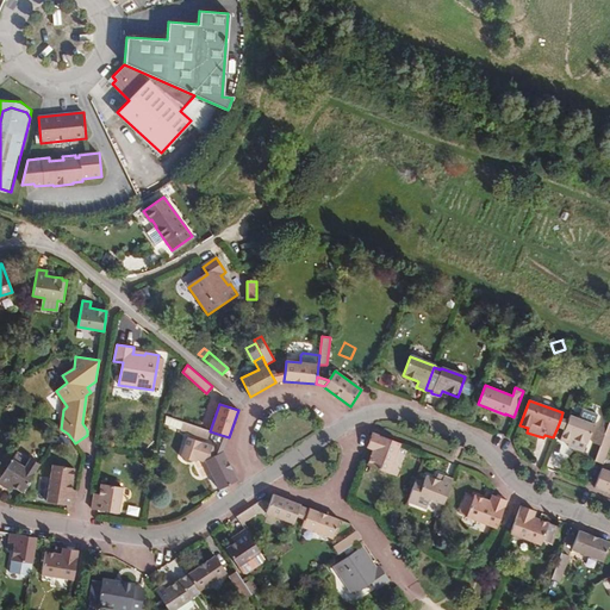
[(568,421),(565,429),(560,440),(568,443),(567,447),(584,452),(593,424),(570,415),(568,421)]
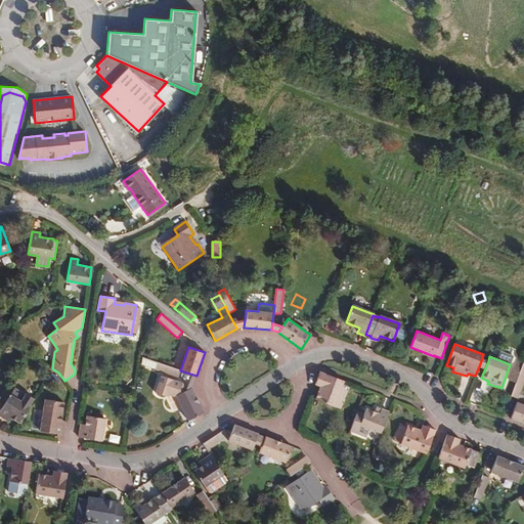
[(178,378),(180,370),(142,357),(141,363),(156,368),(156,369),(178,378)]
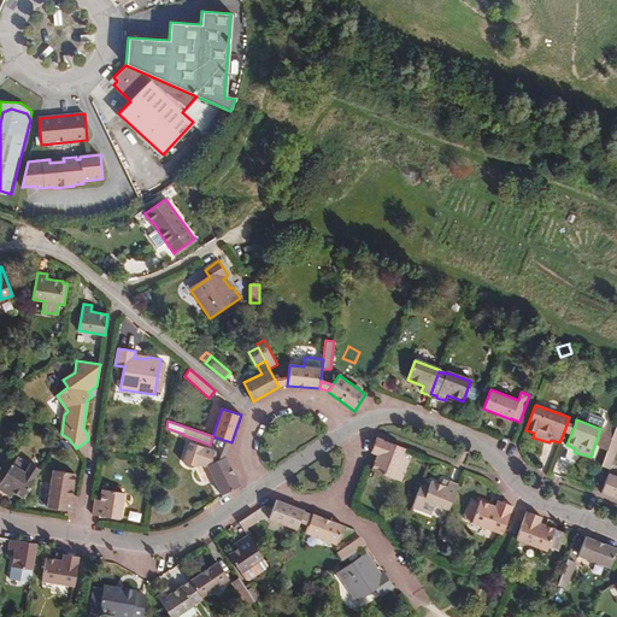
[(575,425),(568,422),(564,432),(571,434),(575,425)]
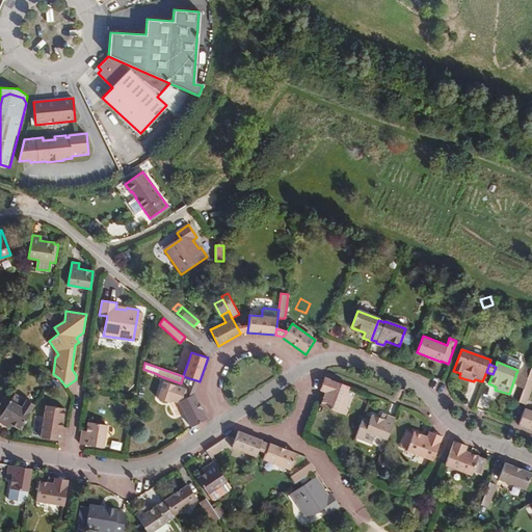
[(524,389),(519,402),(526,404),(531,387),(531,368),(529,373),(527,379),(524,389)]
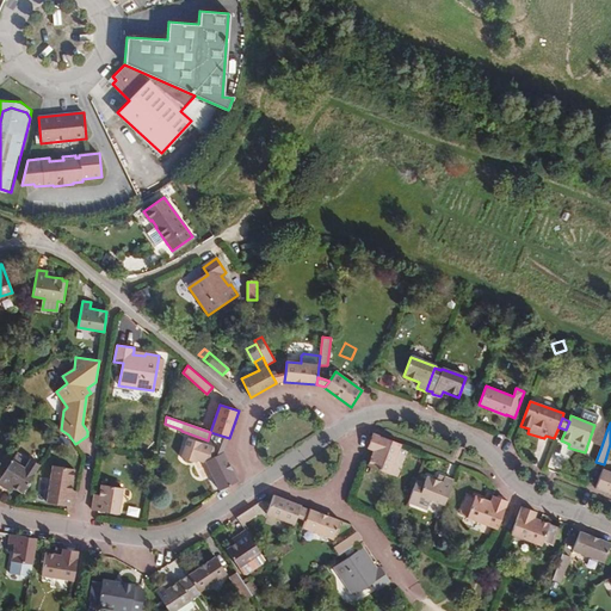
[(599,430),(594,444),(602,446),(605,436),(608,429),(603,427),(599,430)]
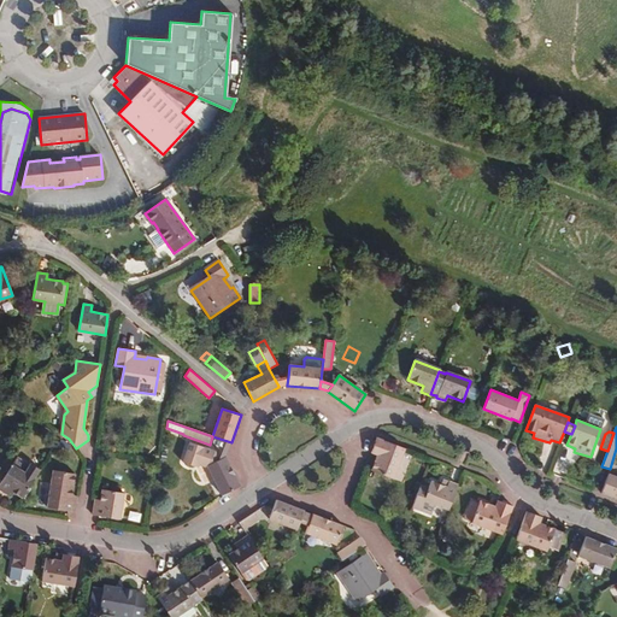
[(371,470),(393,479),(405,448),(376,438),(371,452),(377,454),(371,470)]
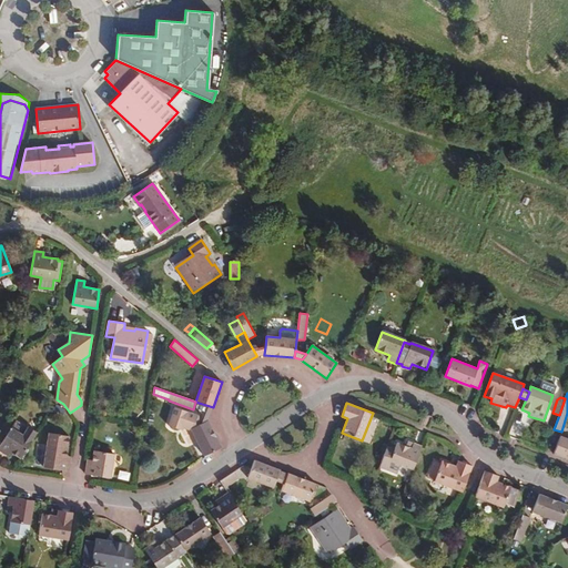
[(188,428),(191,428),(204,456),(221,447),(206,419),(201,423),(196,415),(174,407),(169,426),(181,430),(184,424),(188,428)]
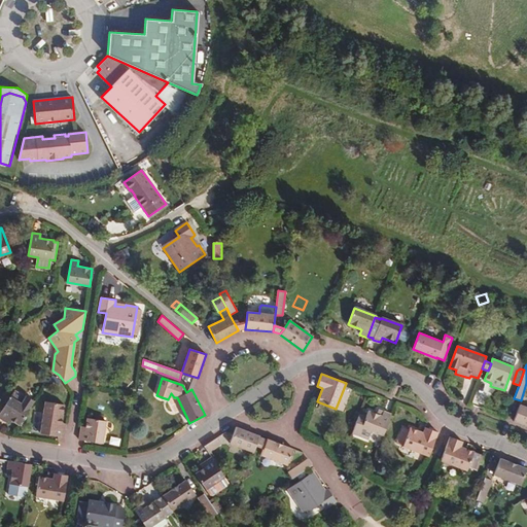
[(25,397),(14,390),(0,413),(0,418),(9,424),(11,420),(20,425),(34,401),(26,395),(25,397)]
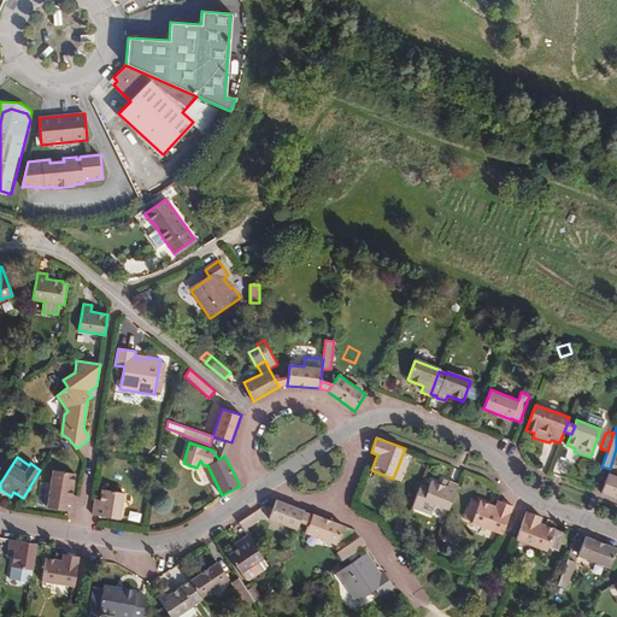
[(70,501),(71,495),(75,474),(53,470),(47,507),(75,512),(76,503),(70,501)]
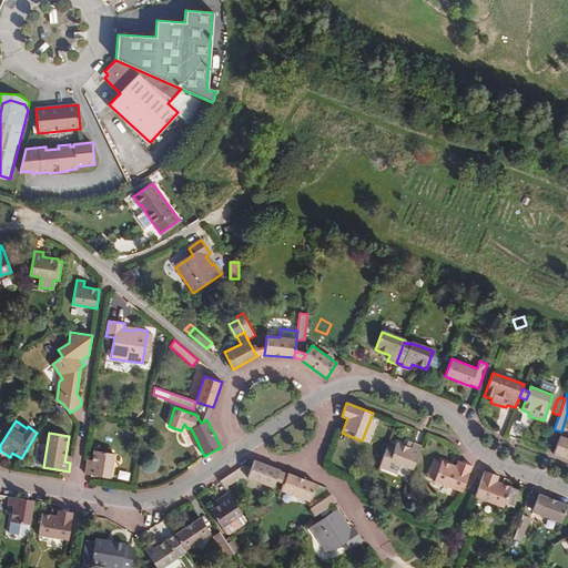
[(567,458),(567,438),(560,436),(554,454),(567,458)]
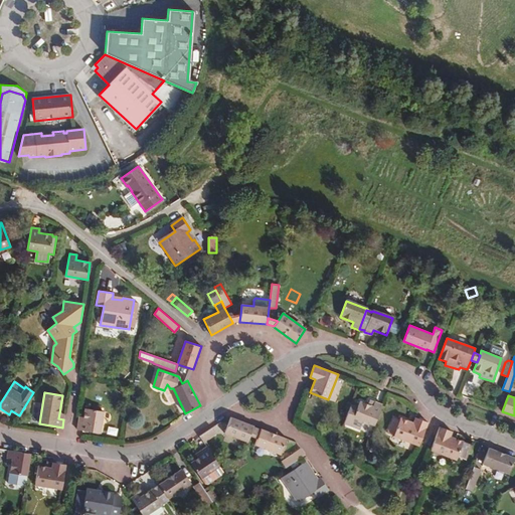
[(382,404),(375,401),(370,399),(368,404),(360,401),(358,407),(351,404),(344,423),(355,427),(358,419),(374,425),(382,404)]
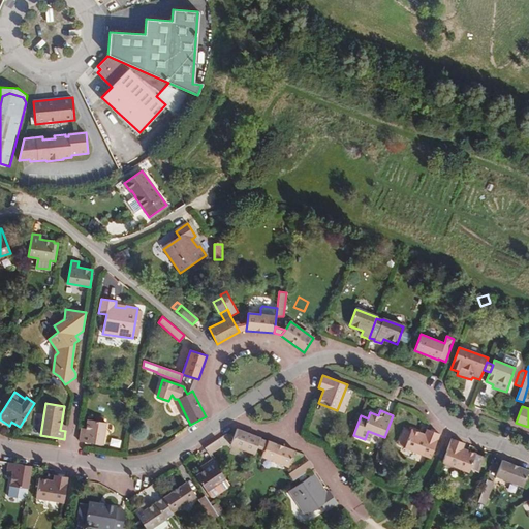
[(85,434),(81,433),(80,441),(102,445),(106,423),(87,419),(86,429),(85,434)]
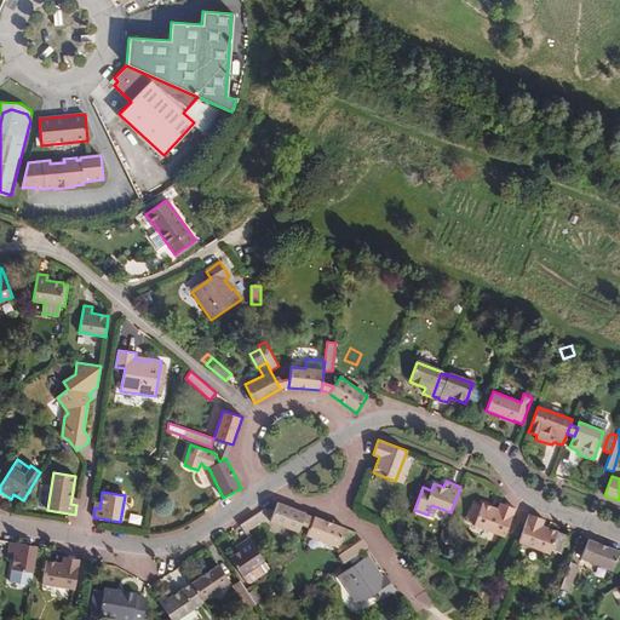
[(500,503),(498,509),(482,503),(481,505),(474,501),(466,521),(474,523),(474,524),(505,537),(515,509),(500,503)]
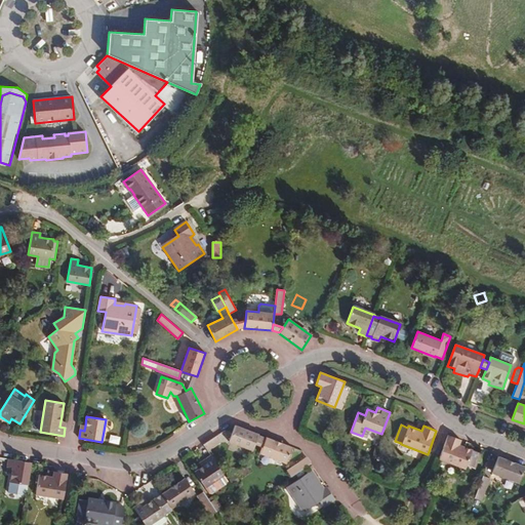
[(235,426),(229,442),(252,450),(258,435),(235,426)]
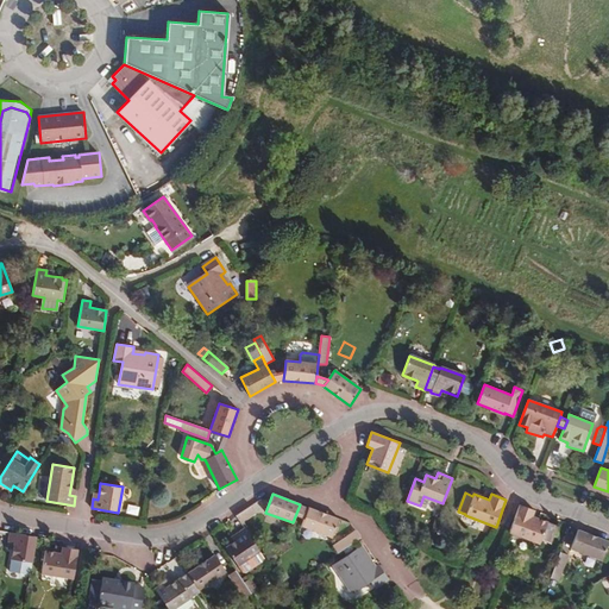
[(558,526),(532,516),(534,510),(520,504),(509,533),(539,544),(540,540),(551,544),(558,526)]
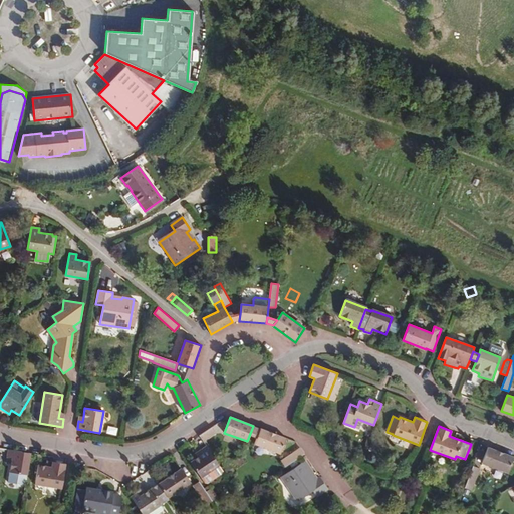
[(199,436),(203,442),(216,433),(212,427),(199,436)]
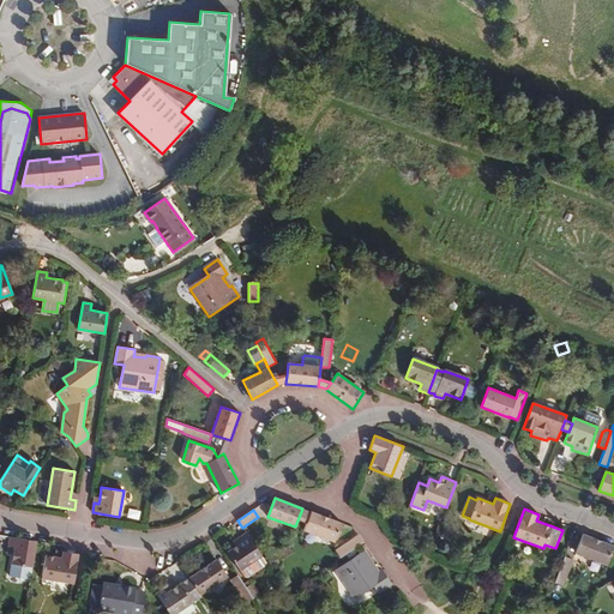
[(304,530),(335,542),(342,523),(311,511),(304,530)]
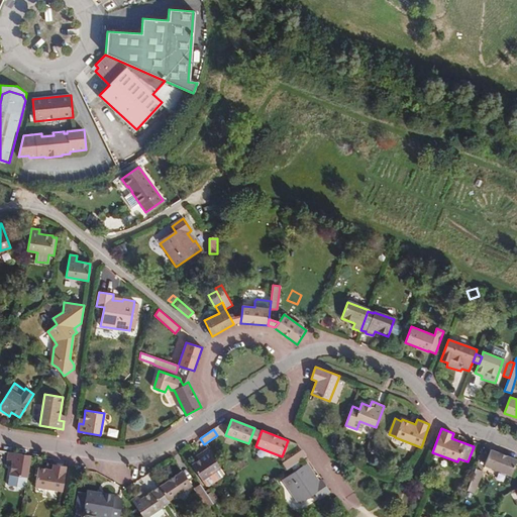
[(212,474),(220,468),(207,448),(201,452),(203,456),(198,459),(191,464),(202,480),(212,474)]
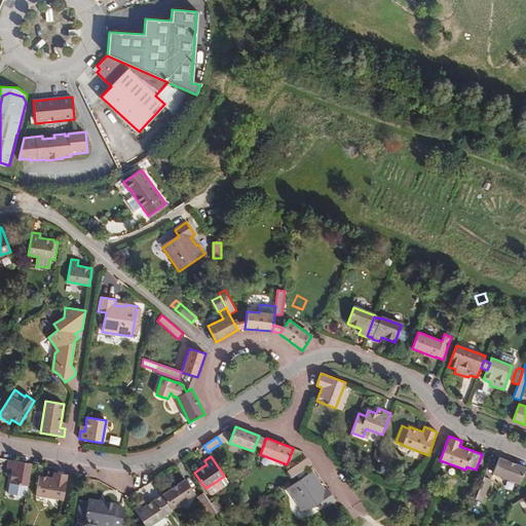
[(311,464),(307,458),(288,471),(292,478),(311,464)]
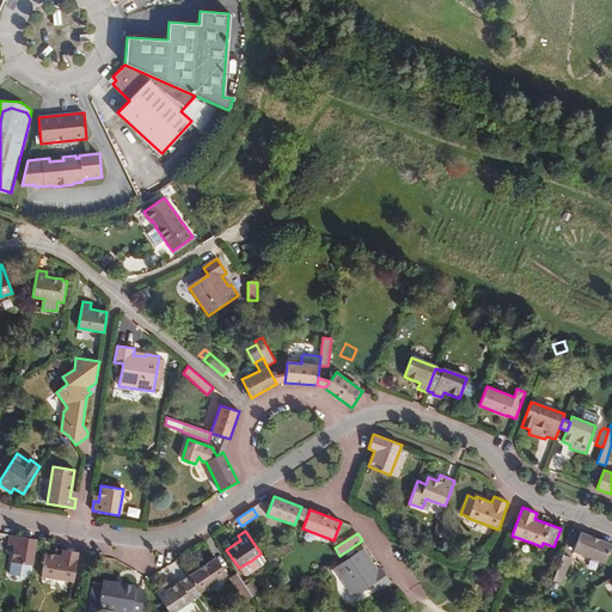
[(591,558),(605,563),(611,544),(581,533),(574,551),(591,558)]
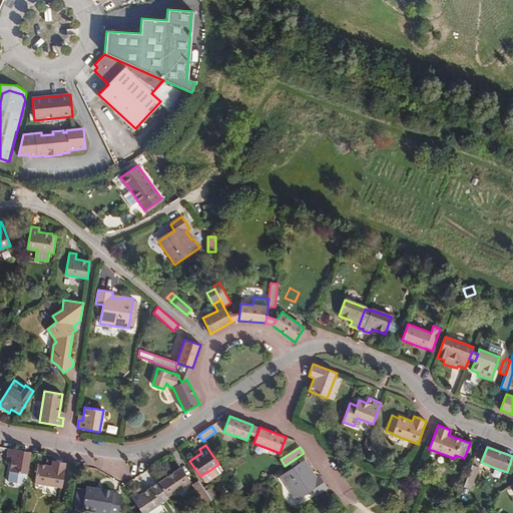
[(12,454),(9,471),(27,474),(30,452),(8,449),(7,454),(12,454)]
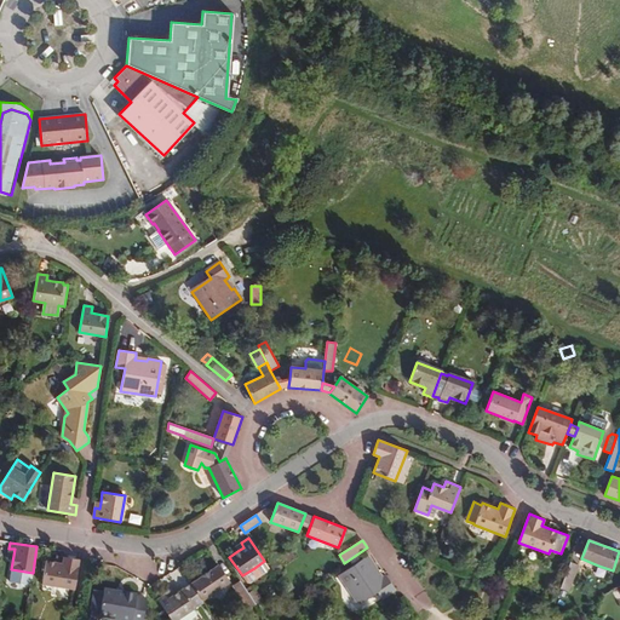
[(380,579),(373,568),(375,567),(368,555),(338,575),(357,604),(377,592),(382,598),(395,590),(385,574),(380,579)]
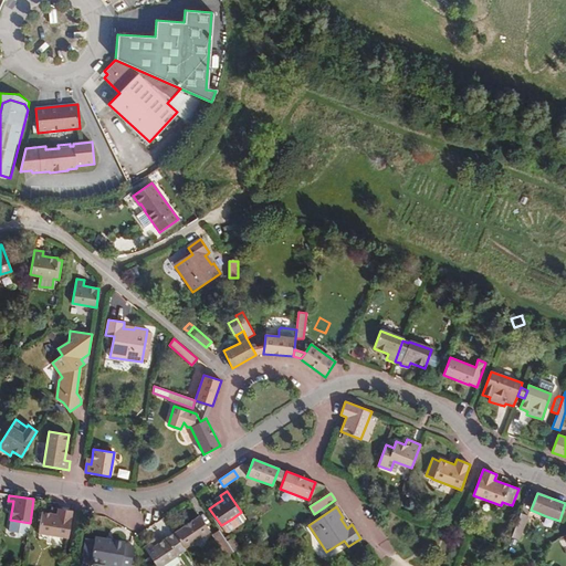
[(42,512),(39,533),(67,538),(72,511),(51,507),(50,513),(42,512)]
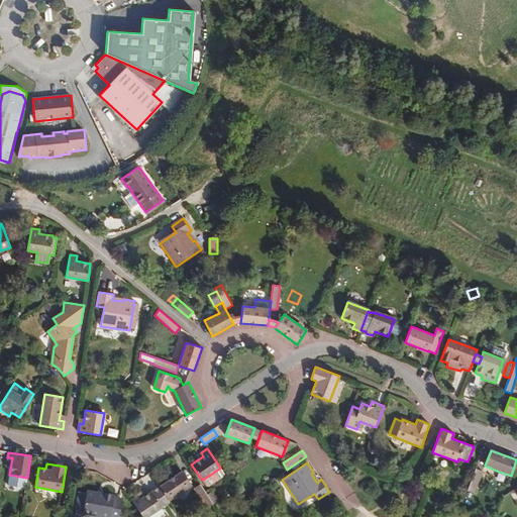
[(225,476),(220,468),(212,474),(217,481),(225,476)]
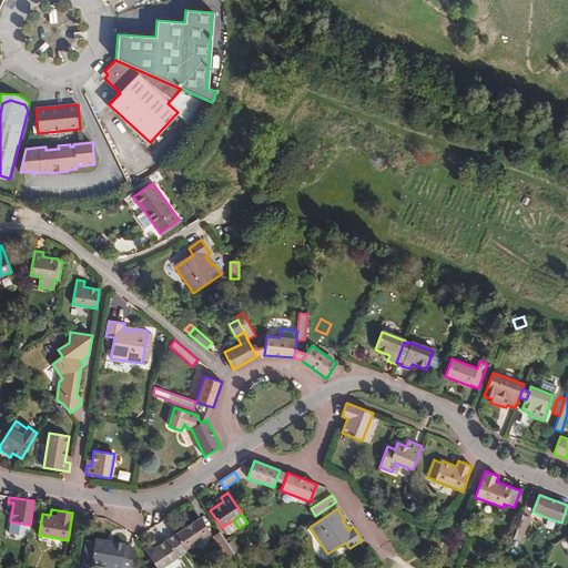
[(520,541),(530,517),(523,515),(514,539),(520,541)]
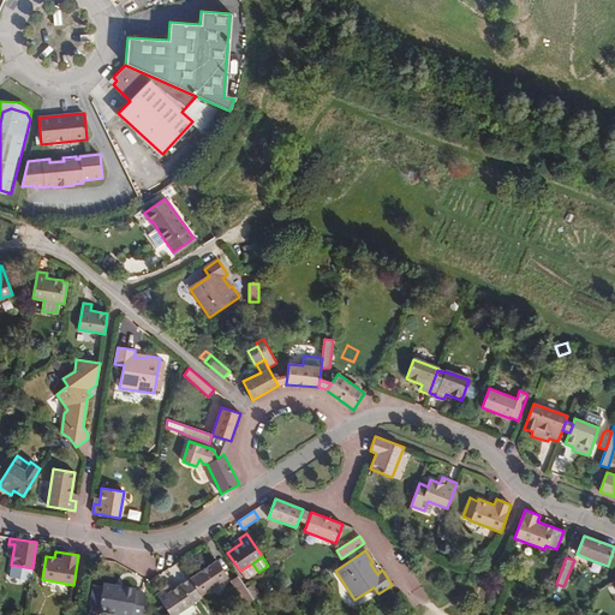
[(216,560),(189,579),(201,596),(228,577),(216,560)]
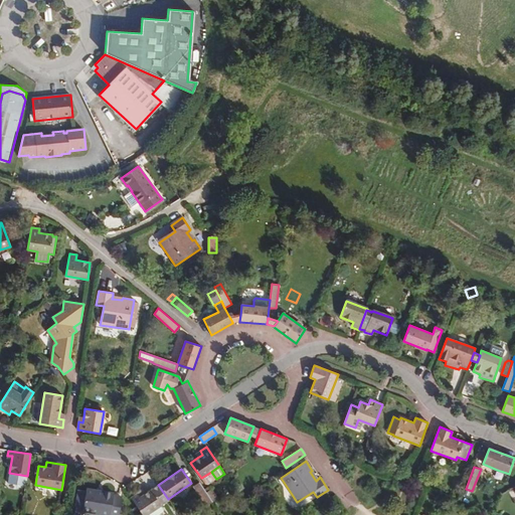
[(506,482),(509,474),(497,470),(494,478),(506,482)]
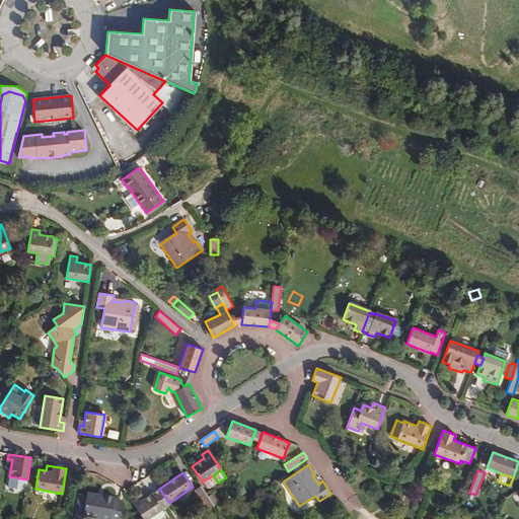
[(201,486),(195,490),(208,510),(214,506),(201,486)]
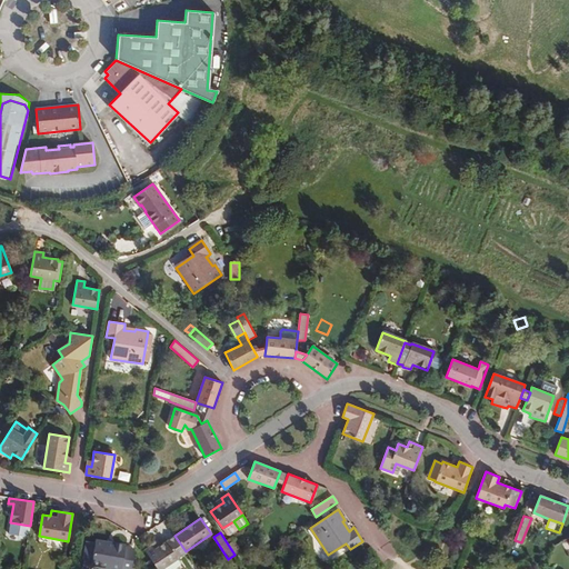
[(186,551),(175,536),(160,545),(157,538),(149,542),(150,545),(146,548),(157,568),(161,568),(186,552),(186,551)]
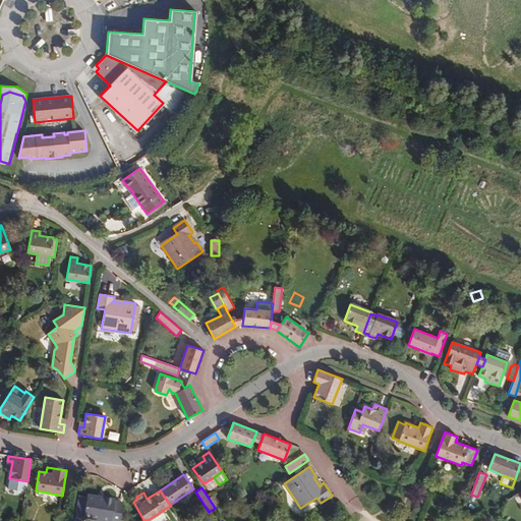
[(114,499),(88,495),(87,497),(79,495),(76,511),(84,512),(83,517),(109,520),(119,520),(122,503),(114,501),(114,499)]
